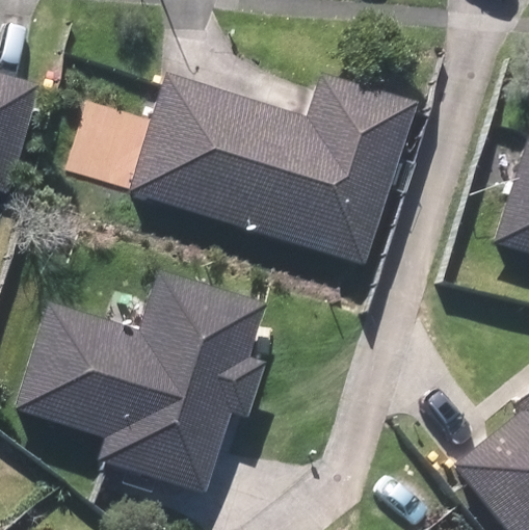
[(0,70),(0,183),(4,185),(31,79),(0,70)]
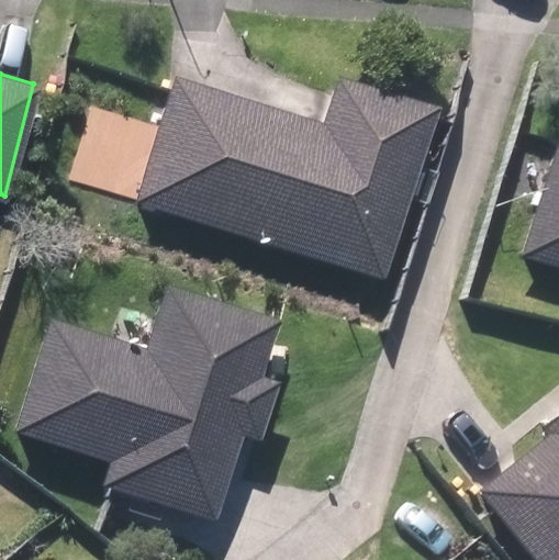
[(191,85),(156,199),(379,268),(429,104),(337,77),(324,124),(191,85)]
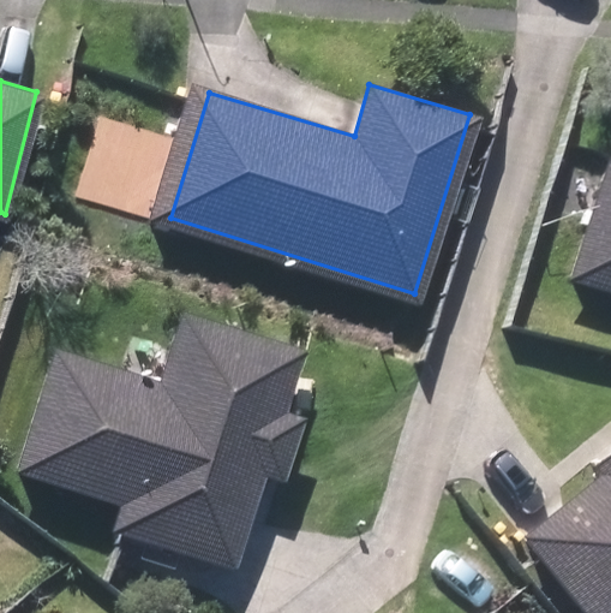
[(574,280),(610,290),(610,153),(574,280)]
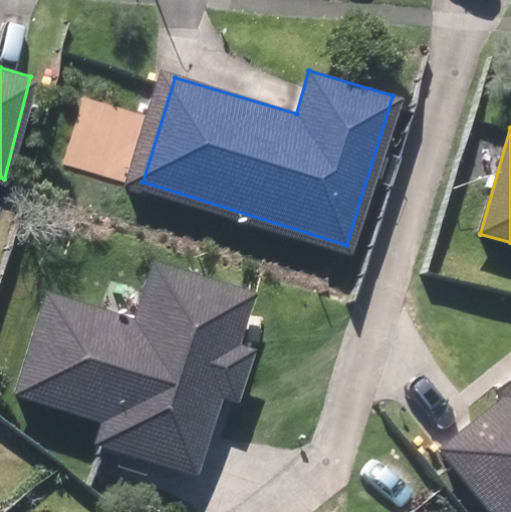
[(93,445),(196,473),(217,395),(237,401),(252,346),(241,342),(255,291),(152,261),(135,317),(44,292),(14,399),(99,422),(93,445)]
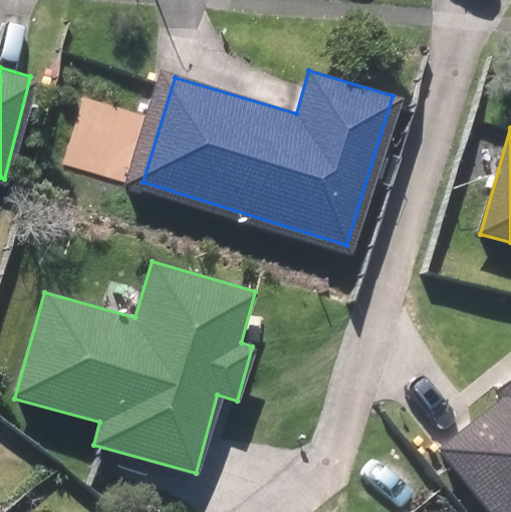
[(510,376),(499,388),(503,394),(437,450),(490,511),(510,511),(510,376)]
